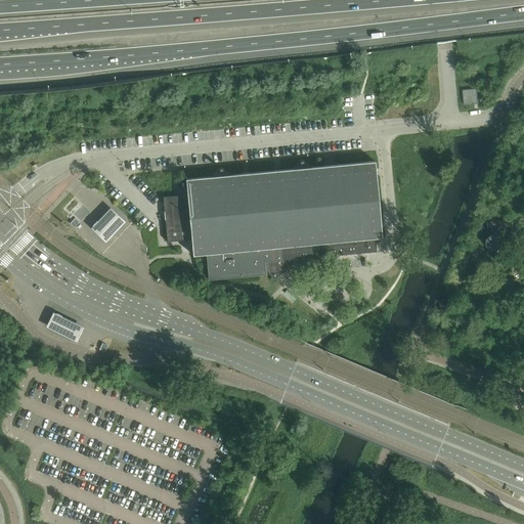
[(464,90),(465,104),(478,103),(477,89),(464,90)]
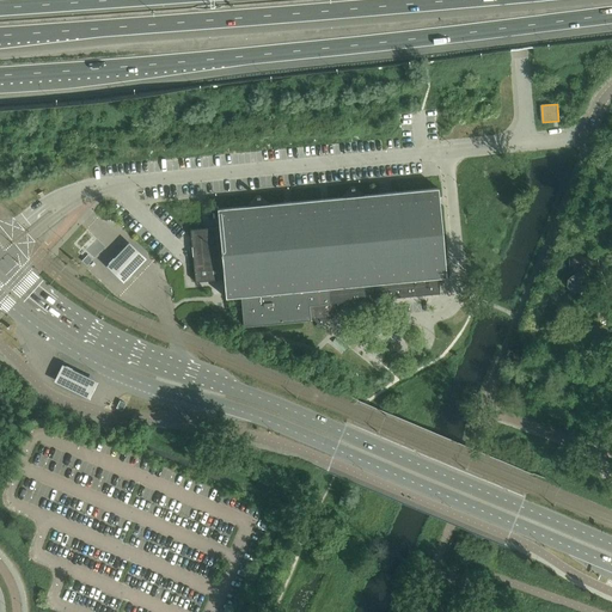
[(340,303),(344,303),(396,298),(440,293),(438,277),(446,277),(440,207),(439,199),(438,188),(363,195),(354,187),(350,187),(342,197),(320,199),(269,204),(259,196),(256,196),(248,207),(216,209),(219,227),(190,230),(195,282),(224,280),(225,298),(240,297),(242,304),(243,326),(313,320),(318,324),(316,326),(318,329),(320,326),(328,318),(332,312),(340,303)]
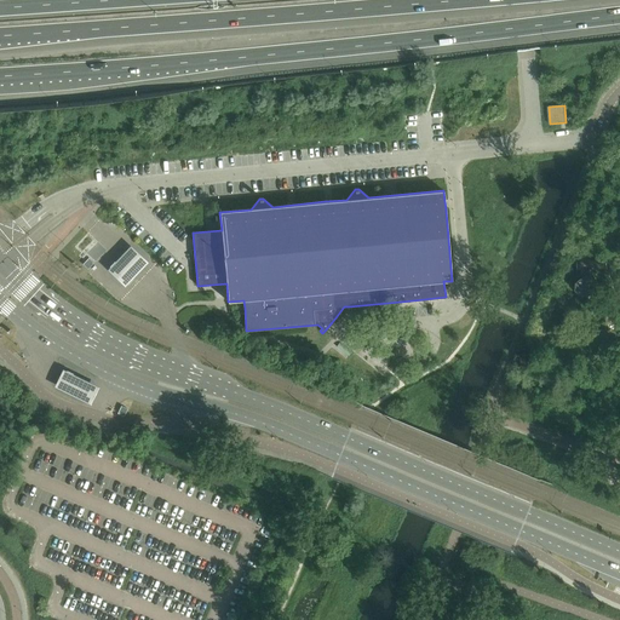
[(79,246),(79,247),(82,252),(84,251),(92,241),(89,236),(79,246)]
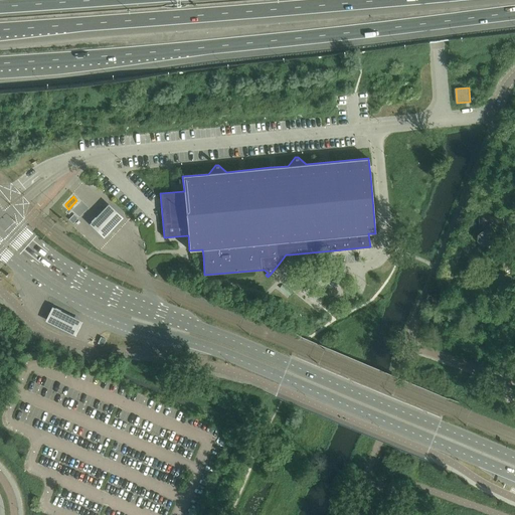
[(123,221),(108,207),(89,227),(104,241),(123,221)]
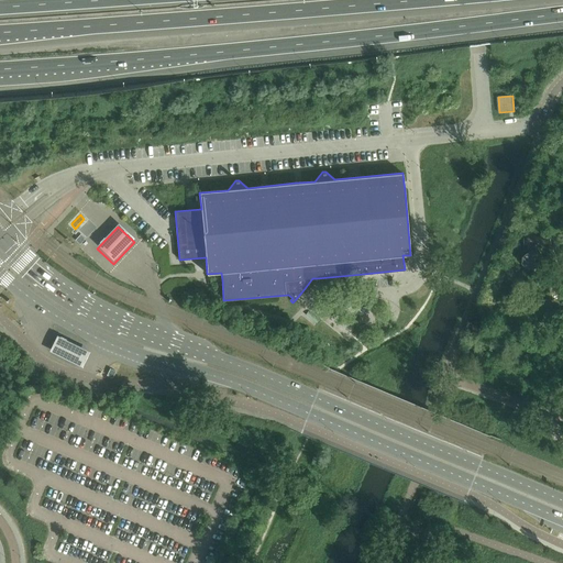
[(76,240),(80,244),(86,239),(80,234),(76,240)]
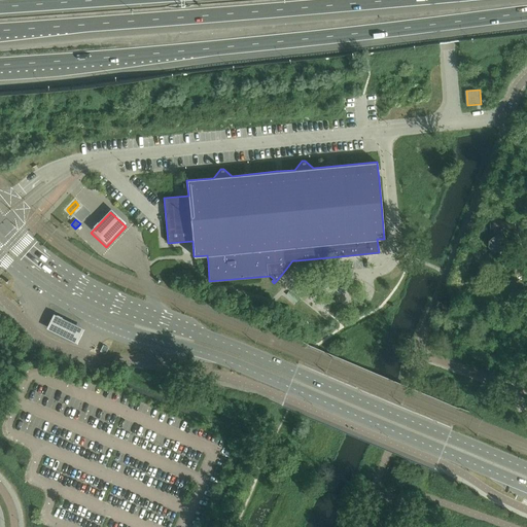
[(516,219),(507,219),(491,221),(491,230),(516,227),(516,219)]
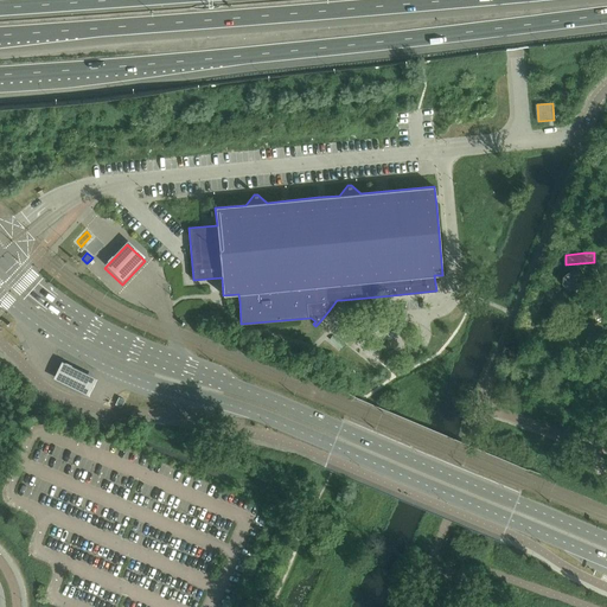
[(583,276),(583,275),(581,272),(579,269),(575,268),(572,268),(568,269),(564,270),(562,273),(561,276),(561,279),(561,282),(561,285),(562,287),(564,289),(566,291),(568,292),(570,292),(572,292),(575,292),(577,291),(580,289),(581,288),(583,285),(583,283),(583,281),(583,280),(583,279),(583,276)]
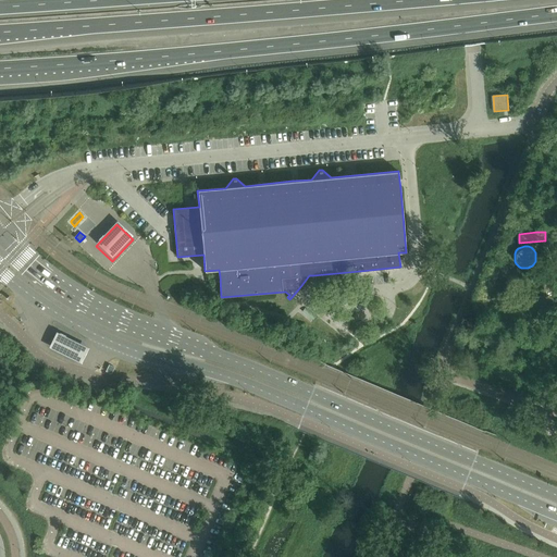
[(87,346),(54,331),(47,346),(79,361),(87,346)]
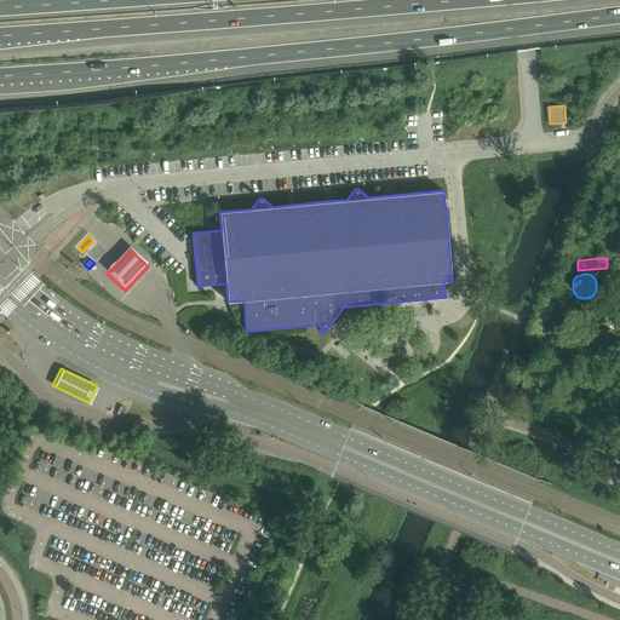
[(118,413),(124,417),(127,409),(121,406),(118,413)]
